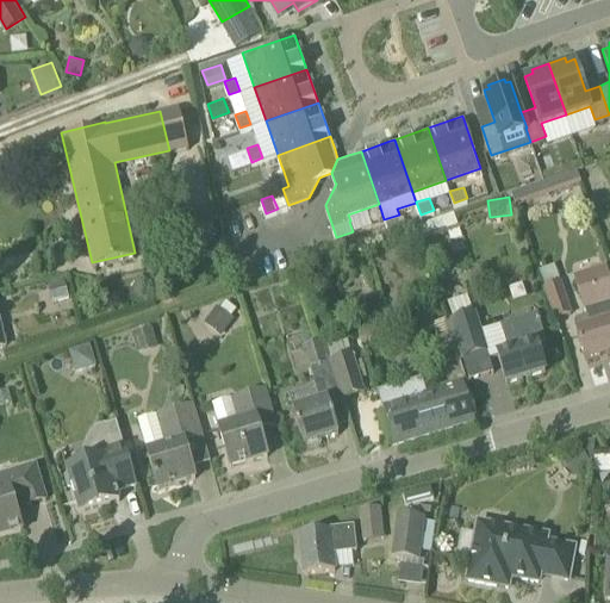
[(403,227),(398,215),(385,219),(390,231),(403,227)]
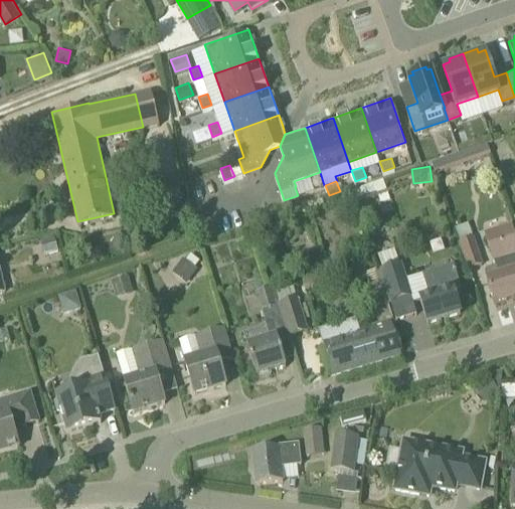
[(161,211),(185,206),(180,186),(156,191),(161,211)]
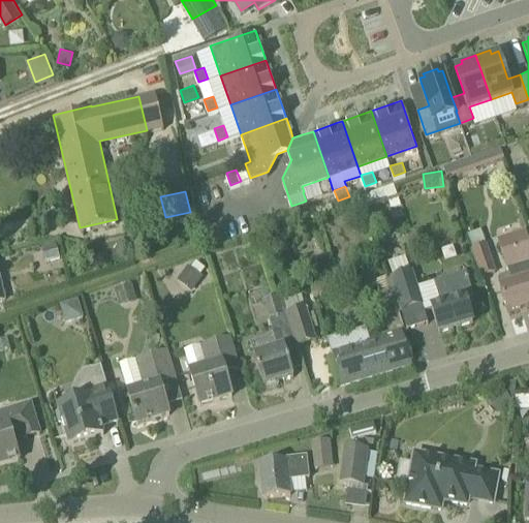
[(307,211),(304,202),(291,206),(294,215),(307,211)]
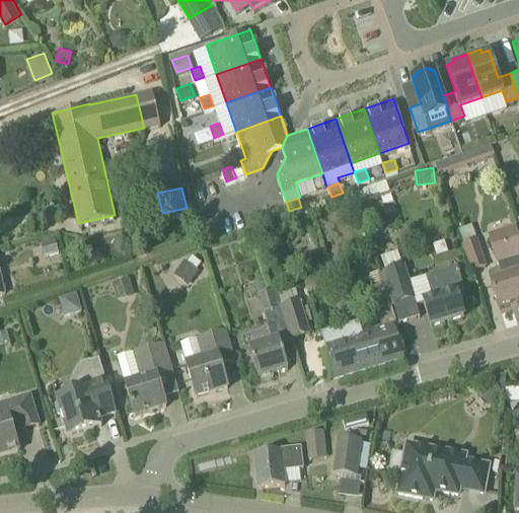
[(458,226),(464,240),(476,236),(471,221),(458,226)]
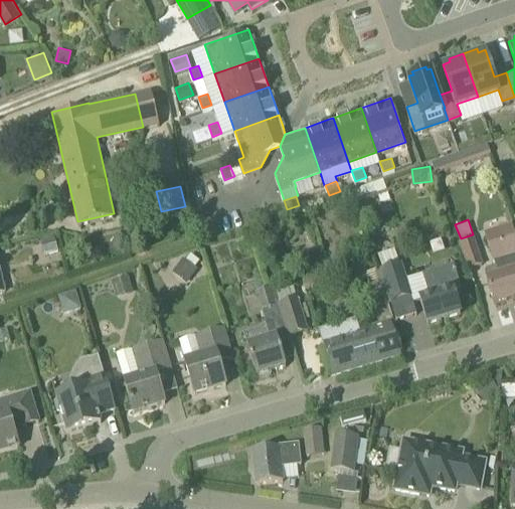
[(514,293),(514,233),(511,221),(485,229),(496,264),(487,267),(485,269),(487,276),(486,277),(494,300),(514,293)]
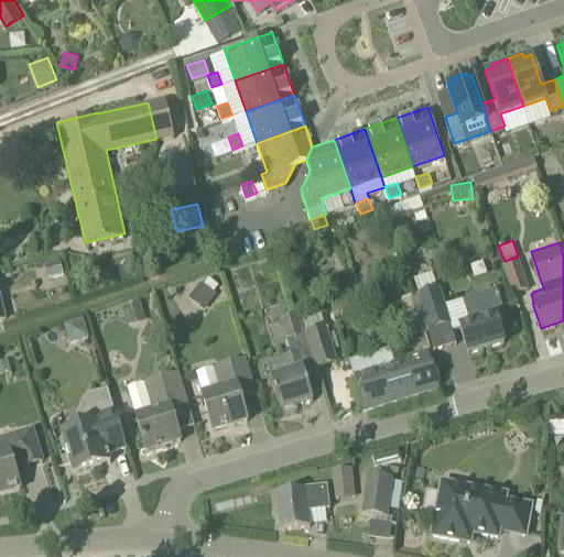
[(58,254),(43,259),(49,275),(64,270),(58,254)]
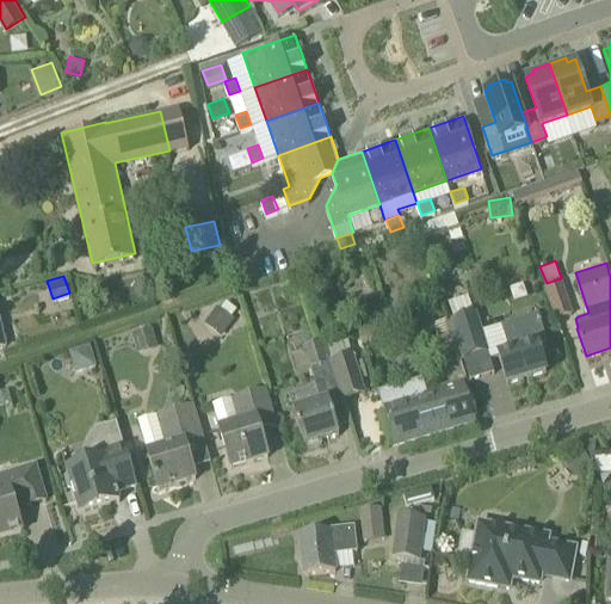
[(544,284),(556,315),(573,308),(561,278),(547,283),(544,284)]
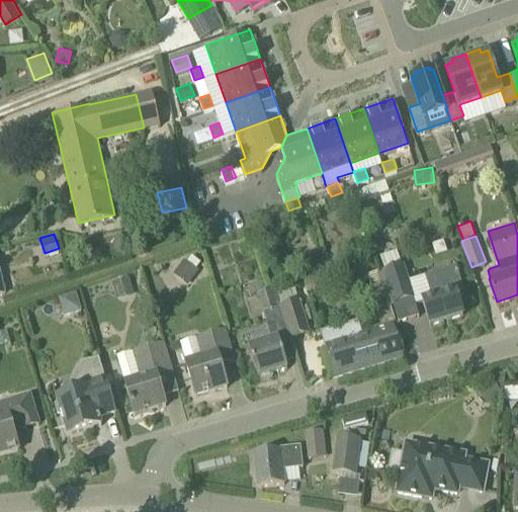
[(192,252),(187,259),(195,265),(200,258),(192,252)]
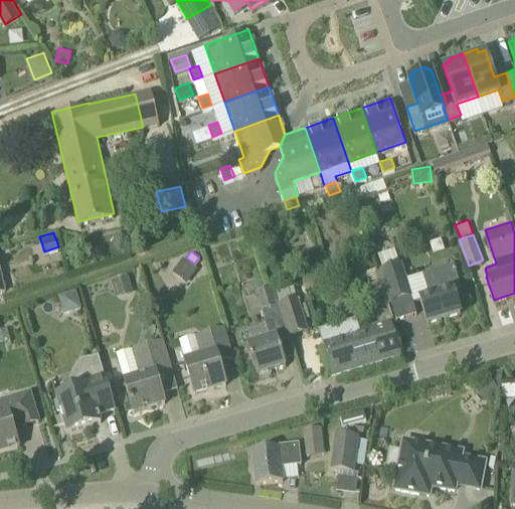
[(197,266),(194,264),(186,258),(182,255),(172,269),(187,281),(197,266)]
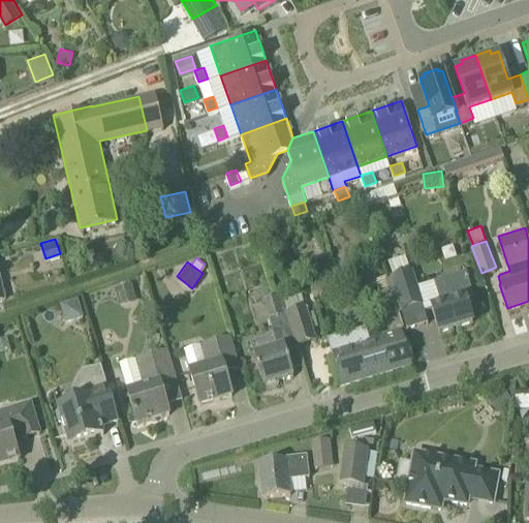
[(400,307),(423,300),(417,283),(411,266),(410,266),(392,272),(389,273),(392,281),(398,301),(400,307)]
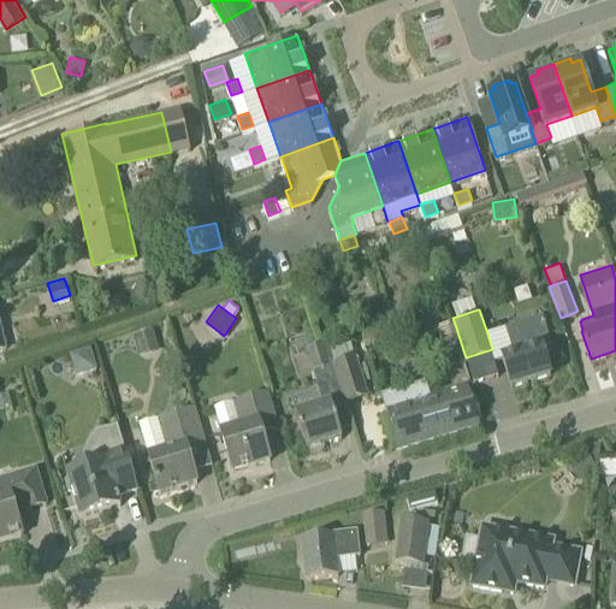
[(508,331),(515,353),(503,356),(511,383),(550,371),(543,344),(551,342),(543,313),(517,320),(505,324),(508,331)]
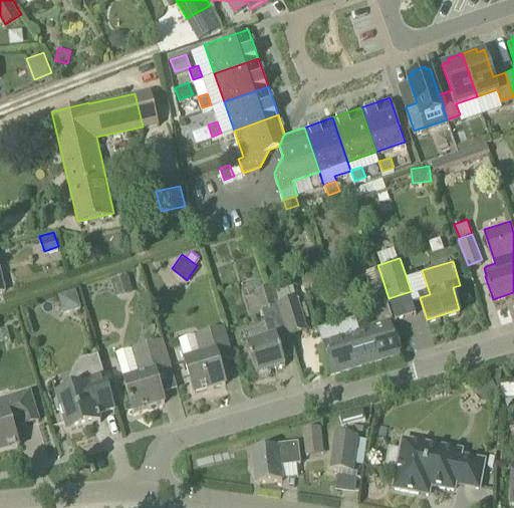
[(116,293),(133,289),(127,272),(111,277),(116,293)]
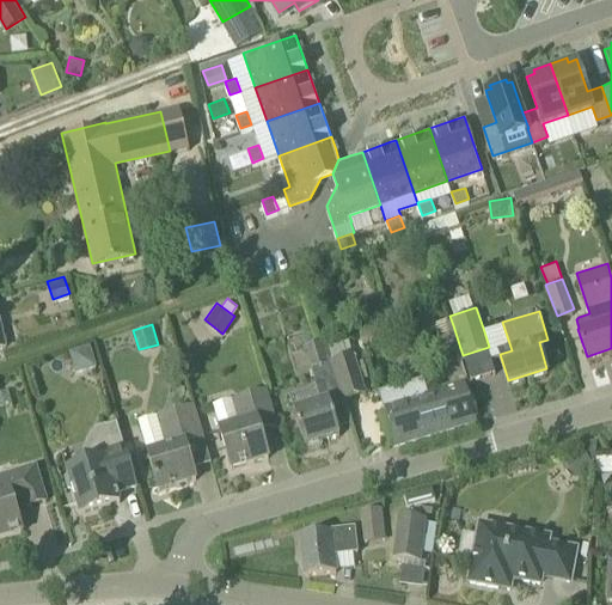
[(314,401),(294,407),(305,442),(308,441),(310,445),(322,441),(320,438),(340,432),(331,402),(343,398),(331,359),(328,360),(322,337),(305,342),(316,382),(310,384),(314,401)]
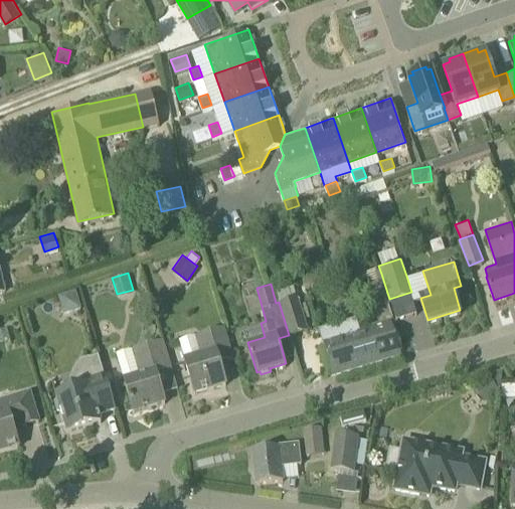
[(63,311),(80,306),(75,289),(58,294),(63,311)]
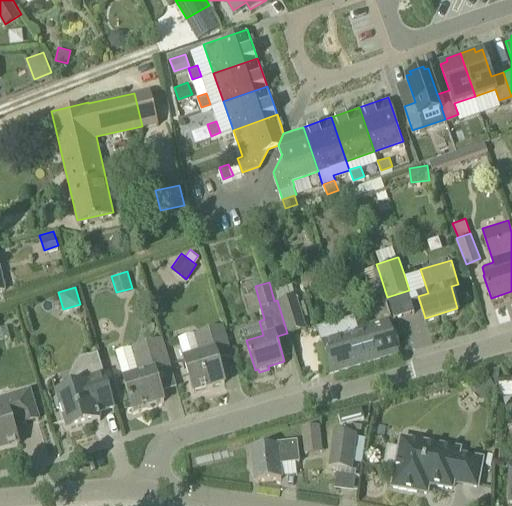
[(306,325),(296,294),(277,300),(287,331),(306,325)]
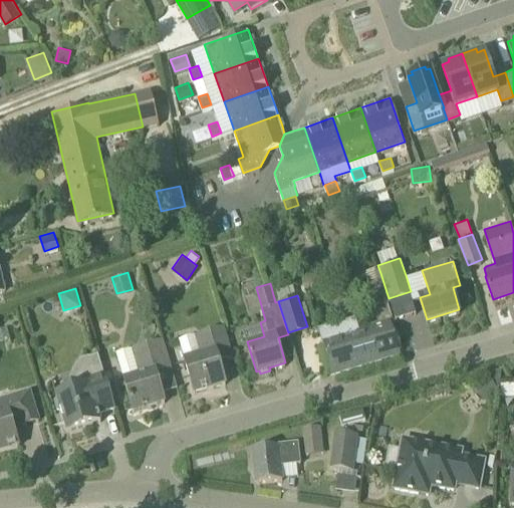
[(355,328),(352,317),(319,327),(332,370),(399,350),(389,318),(355,328)]
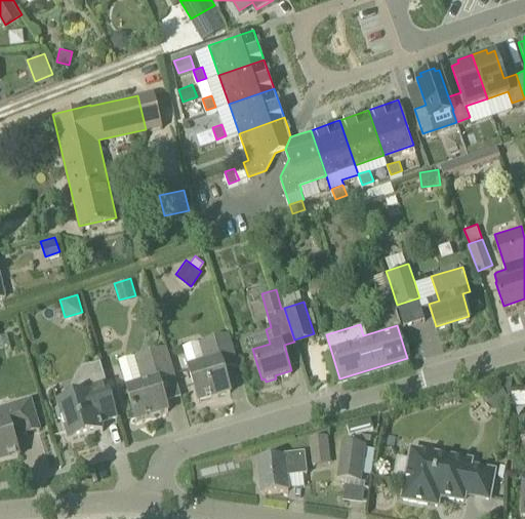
[(230,389),(223,365),(236,361),(228,331),(201,340),(207,359),(188,365),(198,398),(230,389)]
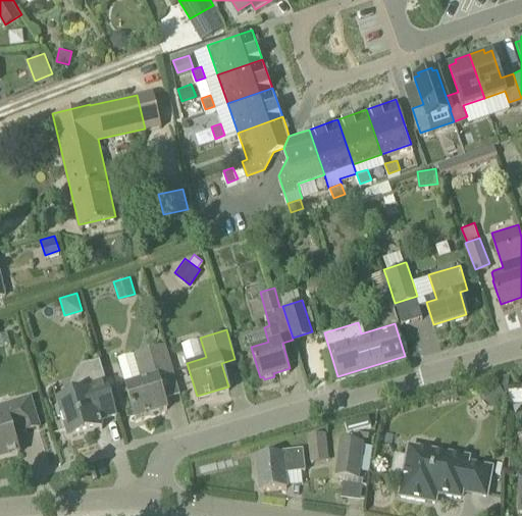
[(157,374),(172,370),(164,343),(135,352),(143,378),(125,383),(136,415),(166,405),(164,397),(157,374)]
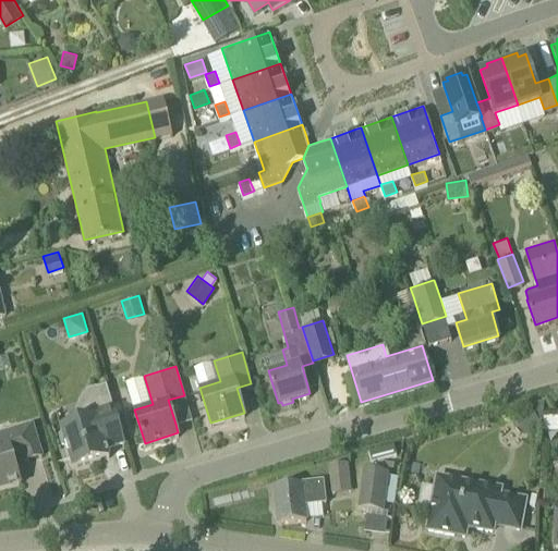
[(61,442),(67,444),(72,465),(109,454),(106,445),(124,440),(118,419),(106,381),(86,387),(92,404),(74,409),(77,419),(59,425),(60,428),(58,432),(61,442)]
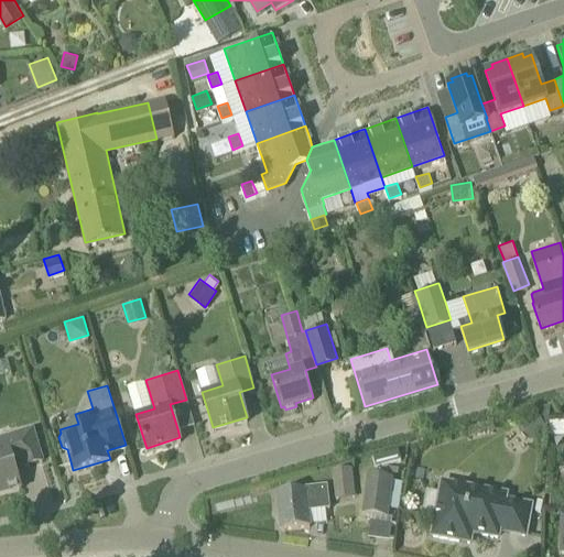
[(534,407),(517,419),(530,437),(546,424),(534,407)]
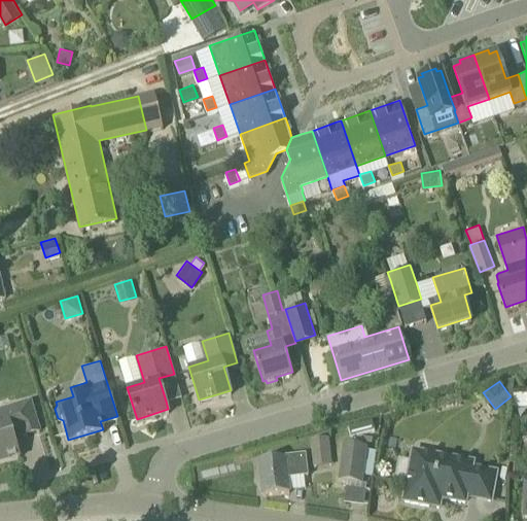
[(0,459),(20,454),(13,436),(39,427),(31,398),(0,408),(0,459)]
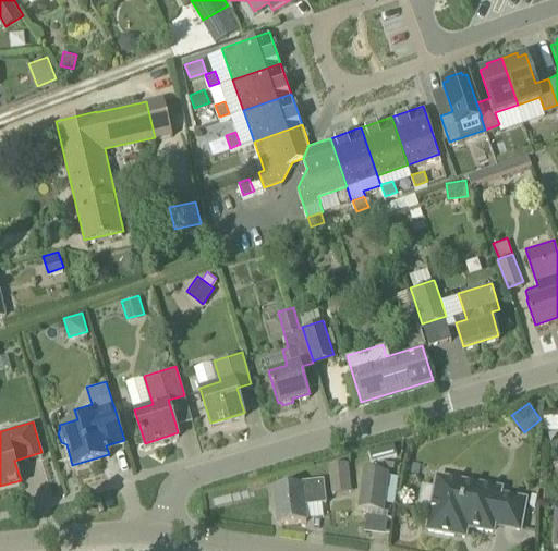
[(393,441),(368,449),(371,457),(396,450),(393,441)]
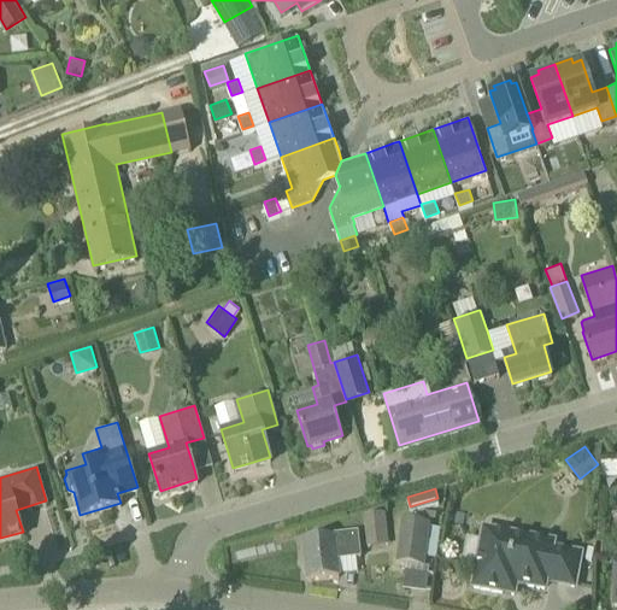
[(386,508),(363,510),(365,533),(388,529),(386,508)]
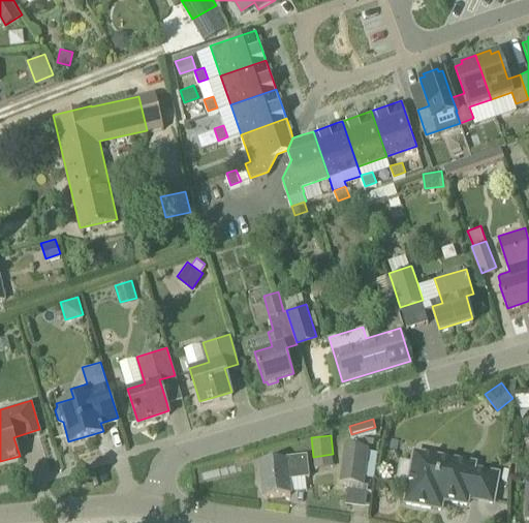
[(368,445),(345,442),(340,480),(363,483),(368,445)]
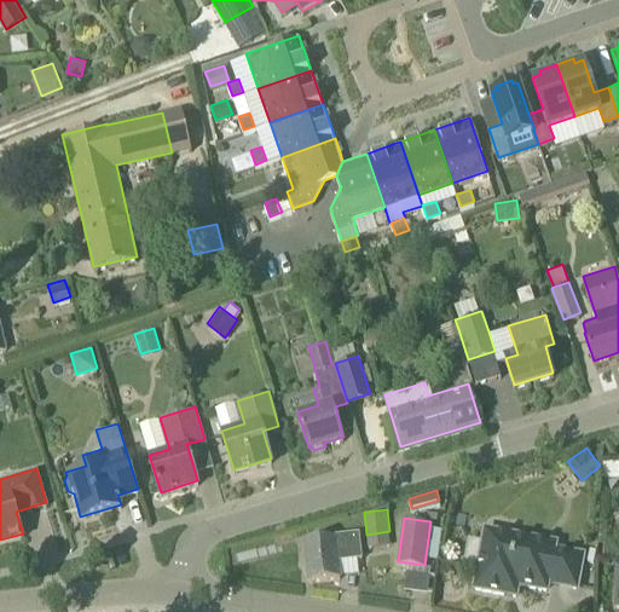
[(548,578),(576,584),(582,552),(554,546),(555,541),(485,527),(482,540),(469,537),(464,559),(479,561),(474,584),(515,593),(518,581),(545,587),(548,578)]
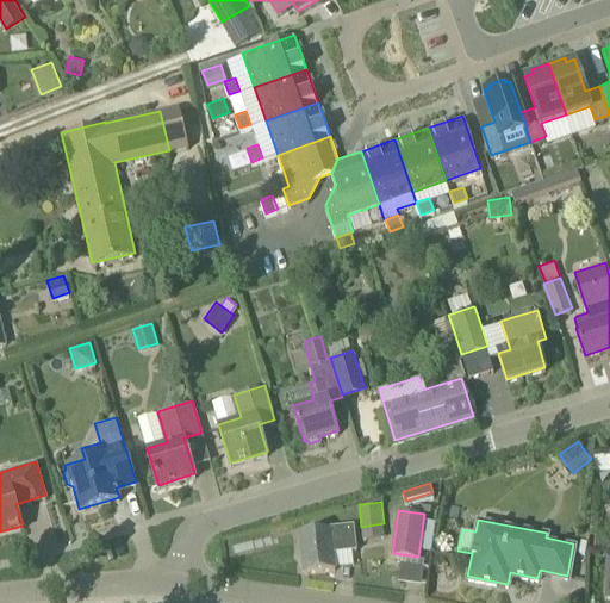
[(354,522),(329,526),(299,529),(304,570),(335,566),(332,549),(356,547),(354,522)]
